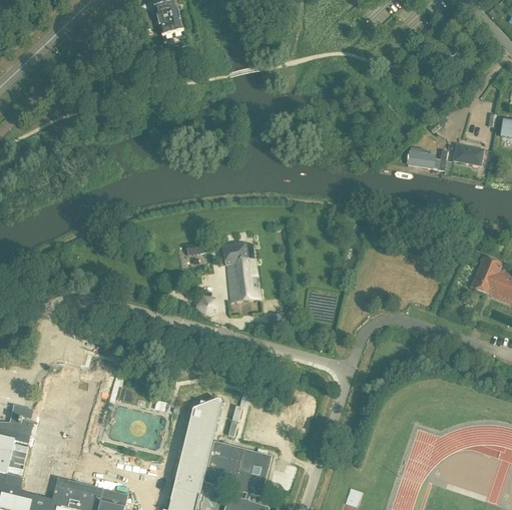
[(162,35),(163,40),(183,35),(182,30),(175,1),(154,6),(157,16),(156,16),(158,25),(159,25),(162,35)]
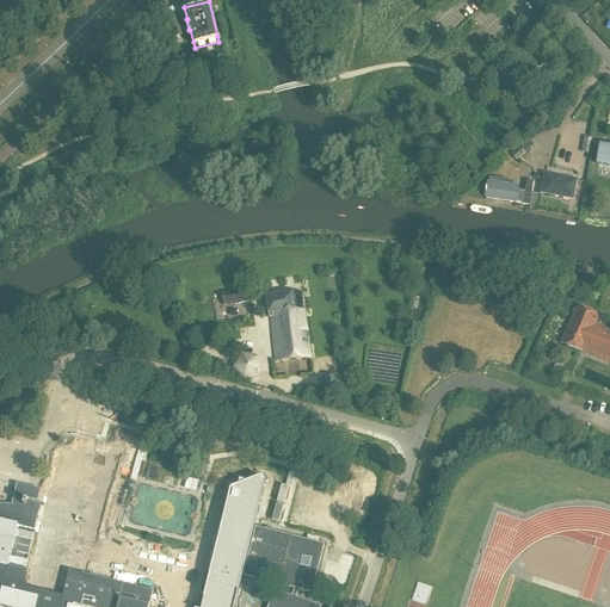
[(167,17),(174,43),(184,41),(177,14),(167,17)]
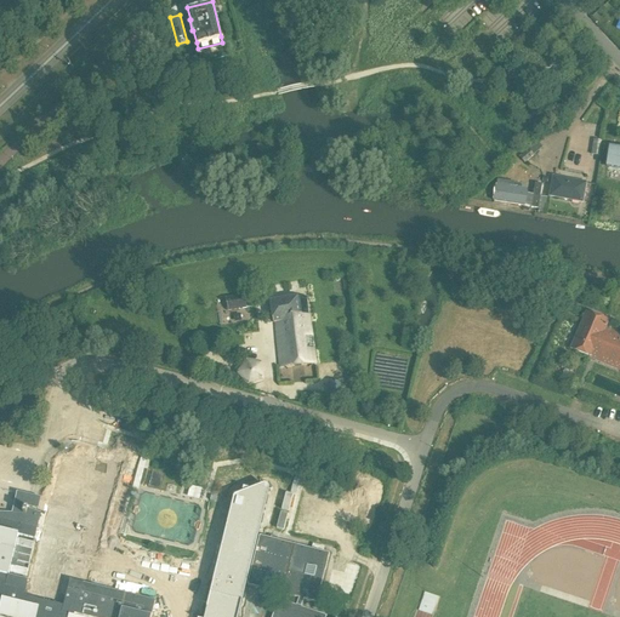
[(590,150),(597,152),(598,152),(601,137),(592,136),(590,150)]
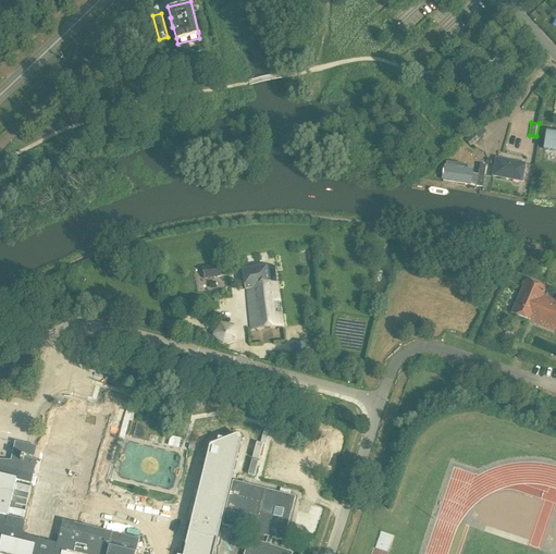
[(555,149),(555,128),(546,127),(543,148),(555,149)]
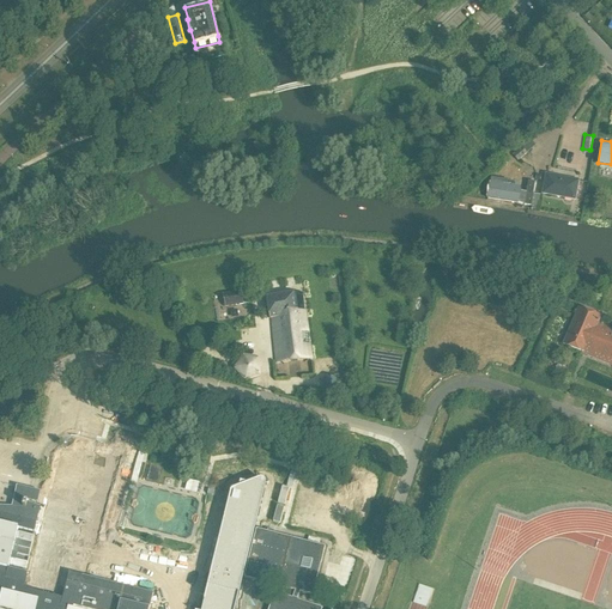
[(513,151),(517,157),(526,150),(521,144),(513,151)]
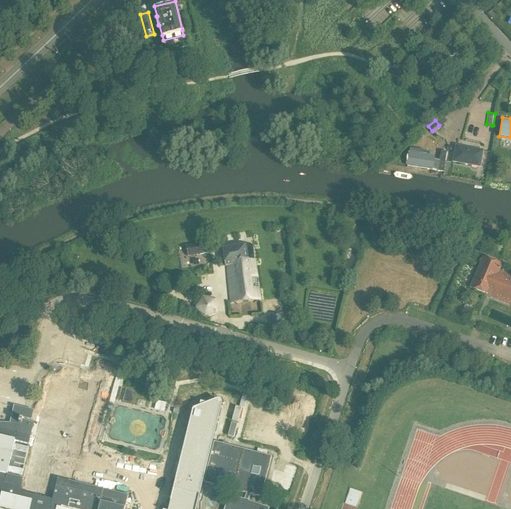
[(452,159),(479,164),(482,148),(455,143),(452,159)]
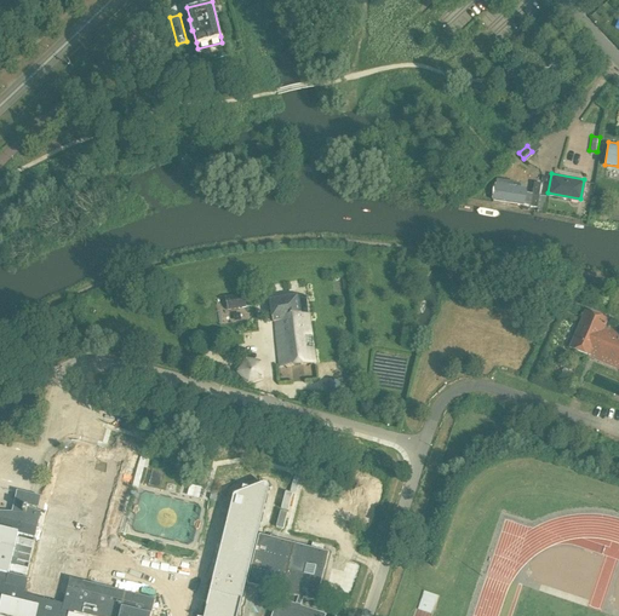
[(522,202),(529,203),(531,191),(525,190),(525,186),(519,185),(519,182),(513,180),(513,184),(494,182),(492,197),(522,202)]
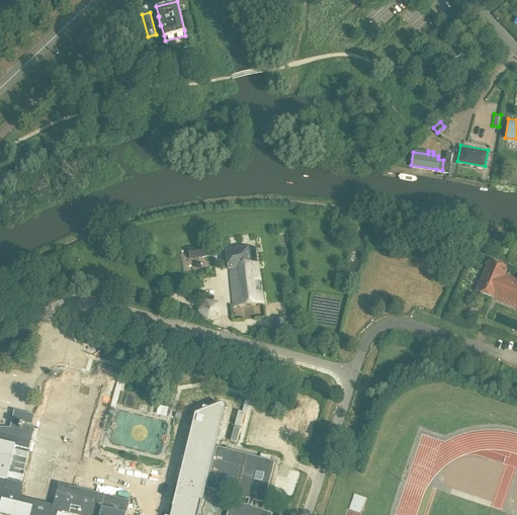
[(443,160),(442,170),(448,171),(449,161),(451,152),(445,151),(443,160)]
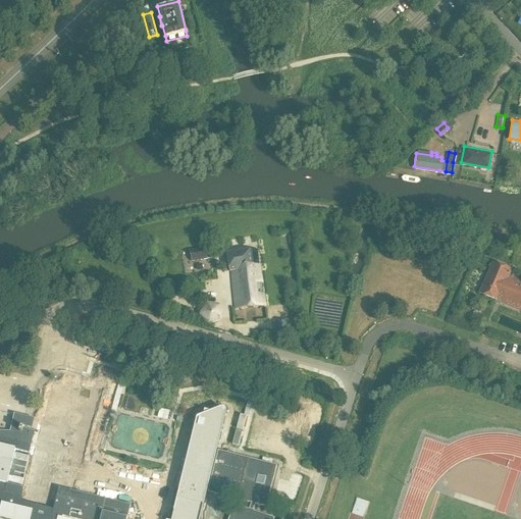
[(189,248),(191,258),(206,256),(205,246),(189,248)]
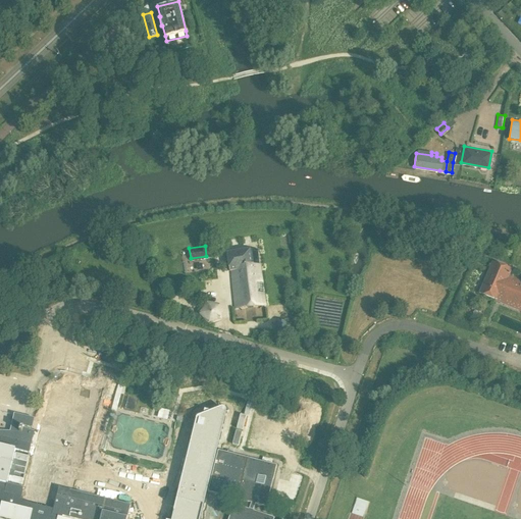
[(230,268),(235,306),(264,303),(259,262),(260,262),(260,261),(251,262),(250,258),(248,246),(225,250),(228,268),(230,268)]
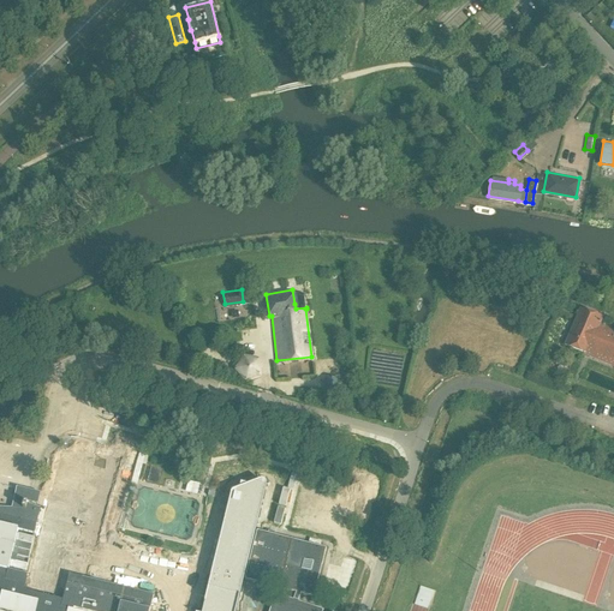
[(161,295),(164,306),(176,304),(173,293),(161,295)]
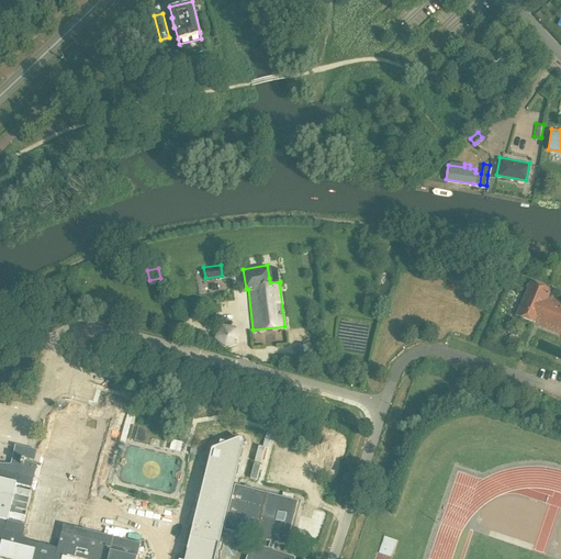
[(550,287),(534,281),(529,279),(515,313),(536,322),(560,332),(560,299),(547,293),(550,287)]
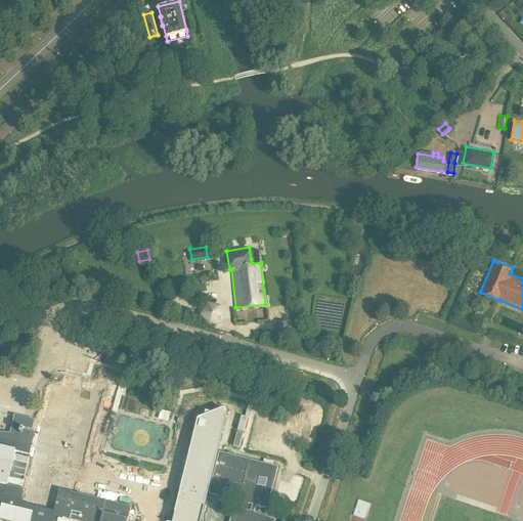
[(219,304),(218,304),(207,301),(201,312),(209,321),(220,317),(219,304)]
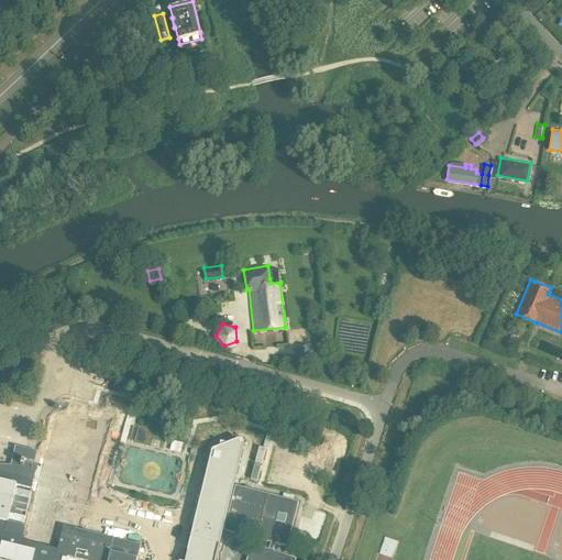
[(310,361),(309,343),(296,344),(297,362),(310,361)]
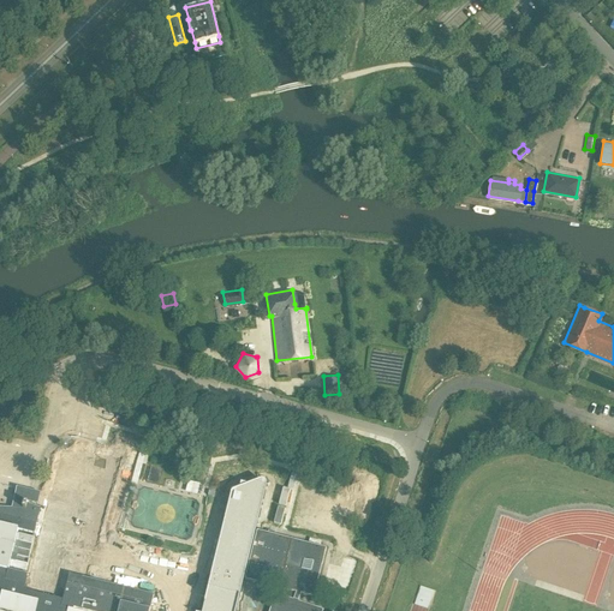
[(142,437),(127,432),(124,447),(137,450),(142,437)]
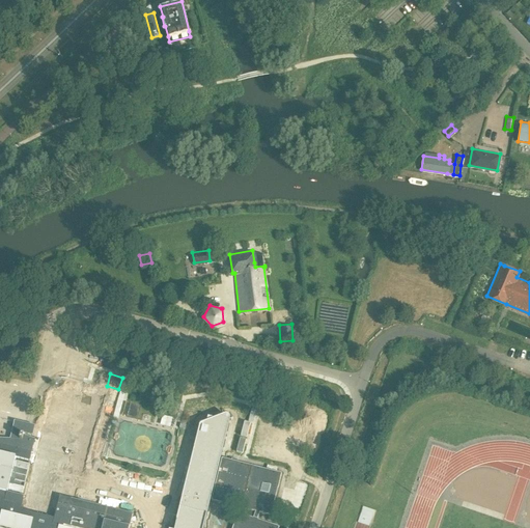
[(118,404),(102,399),(99,411),(116,414),(118,404)]
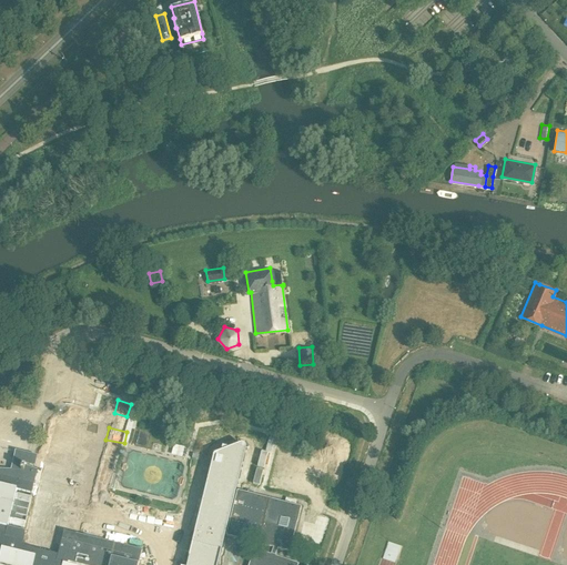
[(0,564),(198,564),(205,533),(81,503),(87,483),(68,478),(24,463),(24,461),(22,460),(19,471),(10,468),(11,466),(0,465),(0,564)]
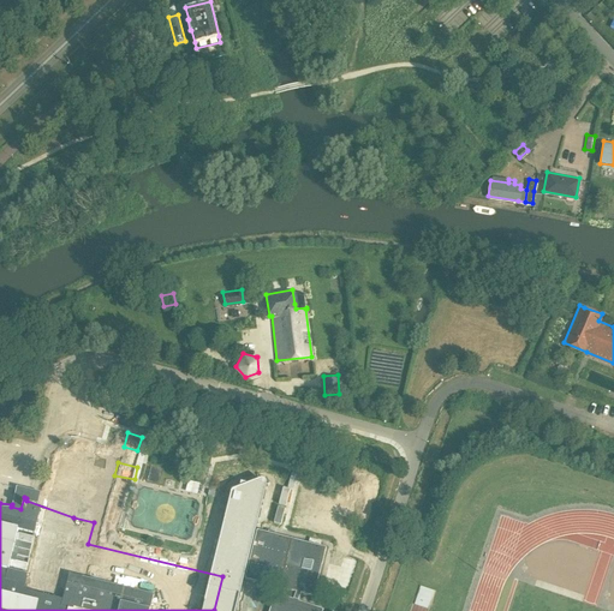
[(314,610),(316,603),(298,599),(300,589),(315,593),(326,541),(255,527),(245,575),(272,581),(264,610),(314,610)]
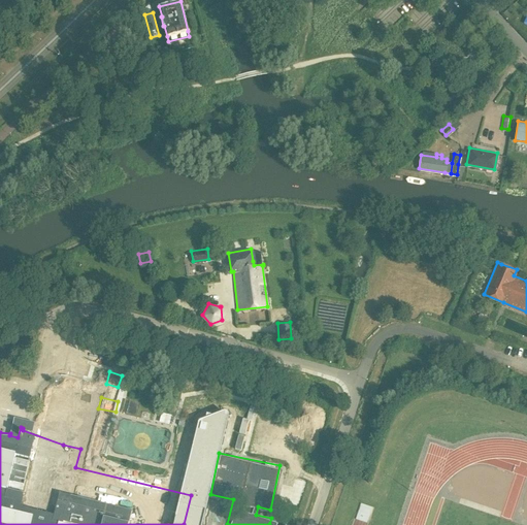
[(362,500),(356,515),(365,518),(370,503),(362,500)]
